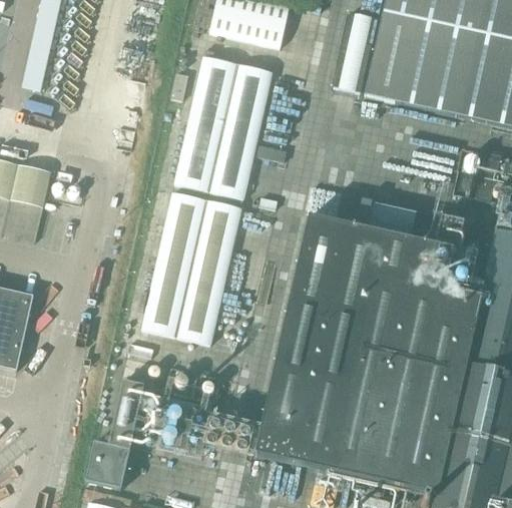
[(40,0),(21,85),(40,89),(60,0),(40,0)]
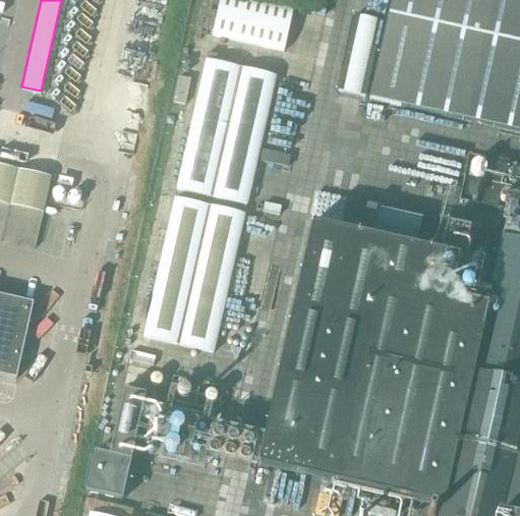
[(293,4),(274,0),(219,0),(212,32),(284,48),(293,4)]
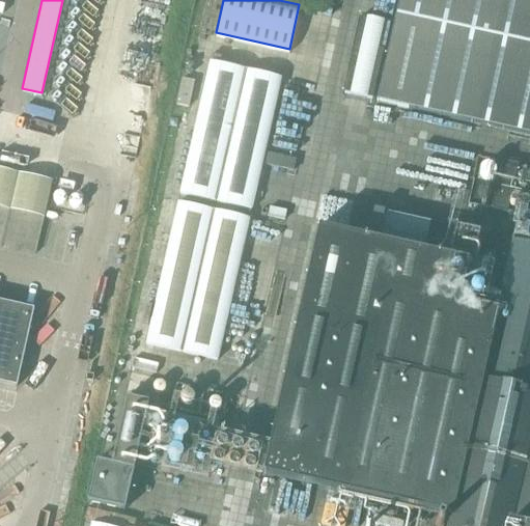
[(398,0),(377,98),(529,131),(529,0),(398,0)]
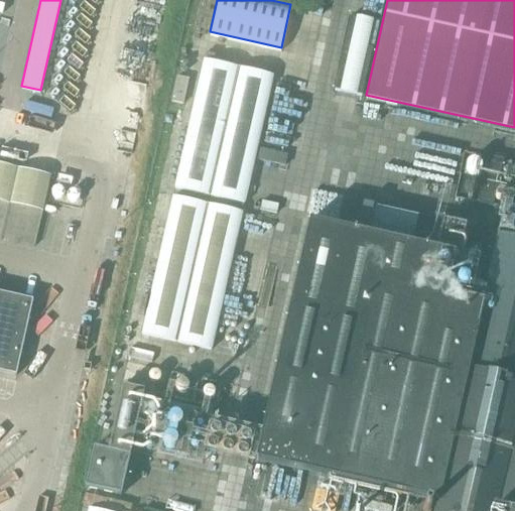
[(175,183),(245,200),(273,72),(204,55),(175,183)]
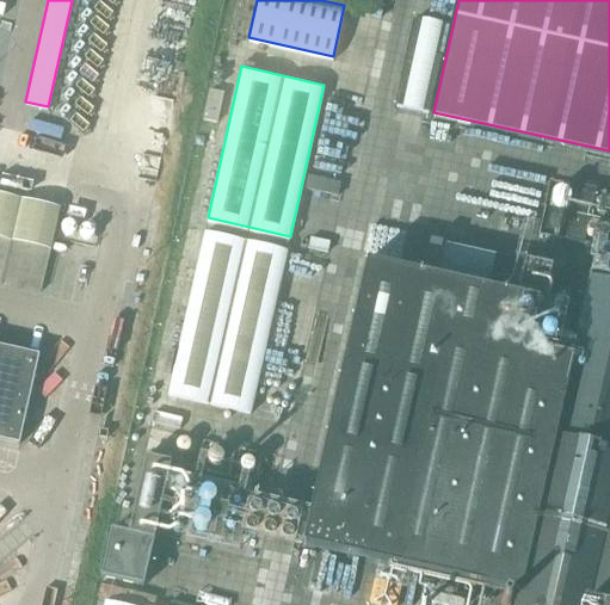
[(203,115),(217,118),(223,88),(210,86),(203,115)]
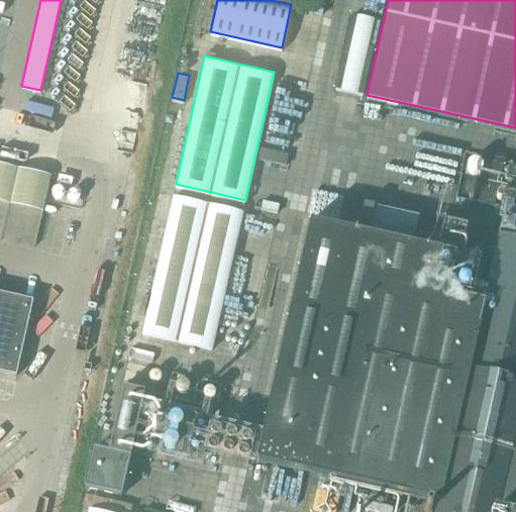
[(364,119),(388,124),(390,113),(366,108),(364,119)]
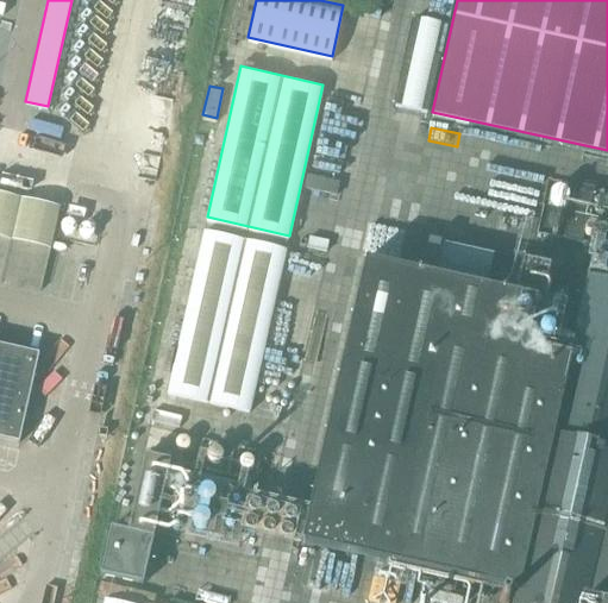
[(536,227),(606,244),(607,236),(607,187),(549,174),(536,227)]
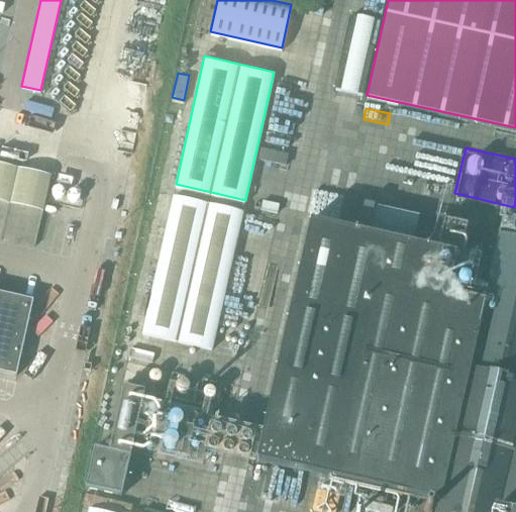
[(0,197),(42,207),(50,172),(0,160),(0,197)]
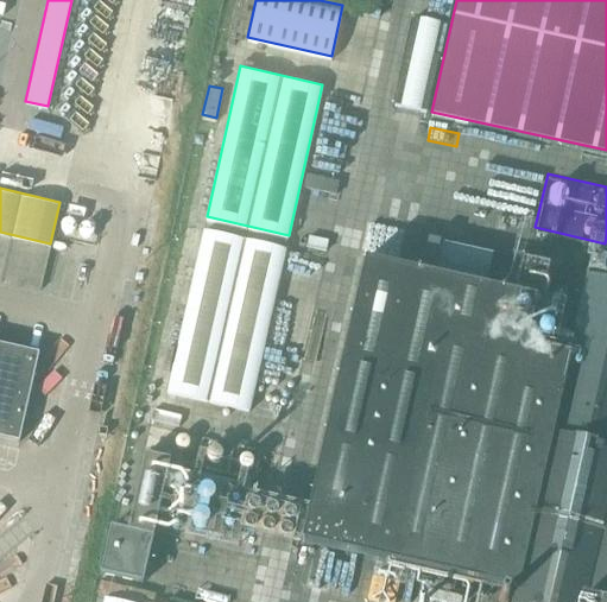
[(250,407),(285,245),(204,227),(168,388),(250,407)]
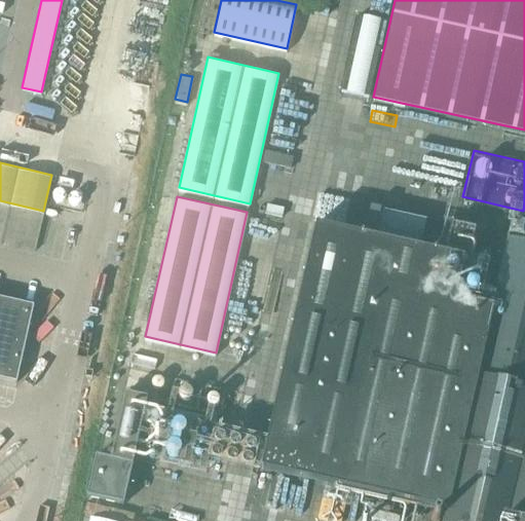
[(524,211),(515,209),(509,233),(524,236),(524,211)]
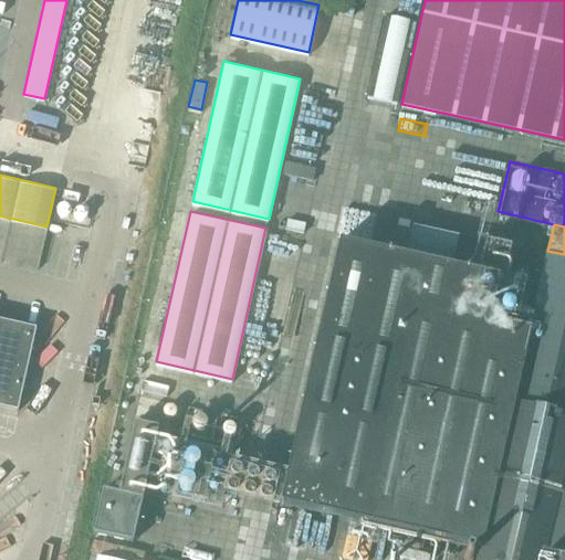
[(478,234),(471,263),(506,271),(513,242),(478,234)]
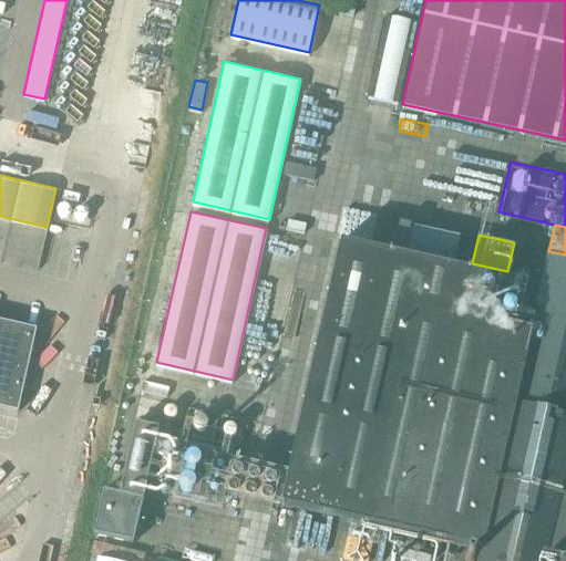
[(341,239),(281,501),(482,547),(479,560),(565,560),(565,257),(548,253),(532,328),(492,319),(502,274),(341,239)]
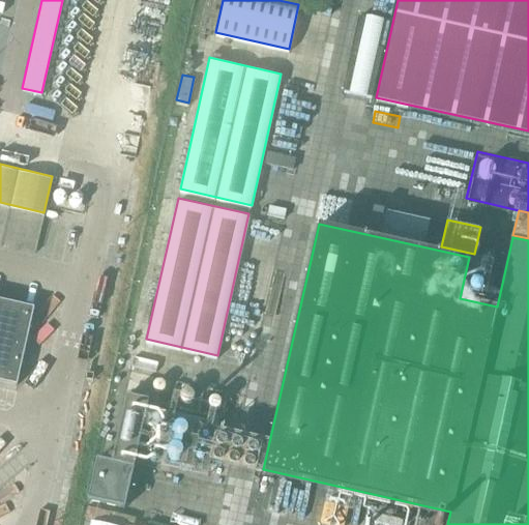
[(473,293),(476,292),(478,290),(479,288),(479,285),(478,283),(476,281),(474,280),(472,280),(469,281),(467,282),(466,285),(466,287),(467,289),(469,291),(471,292),(473,293)]
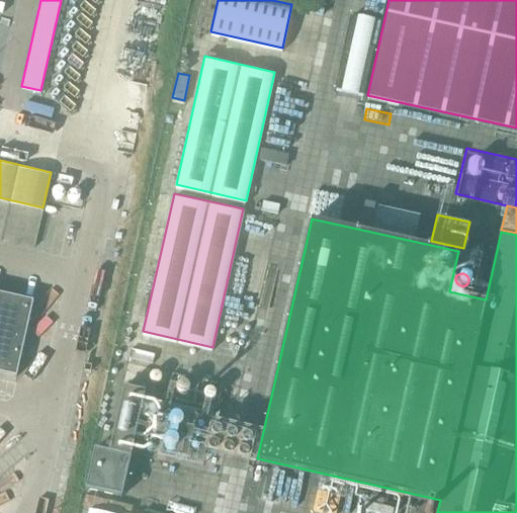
[(0,368),(16,372),(33,296),(0,288),(0,368)]
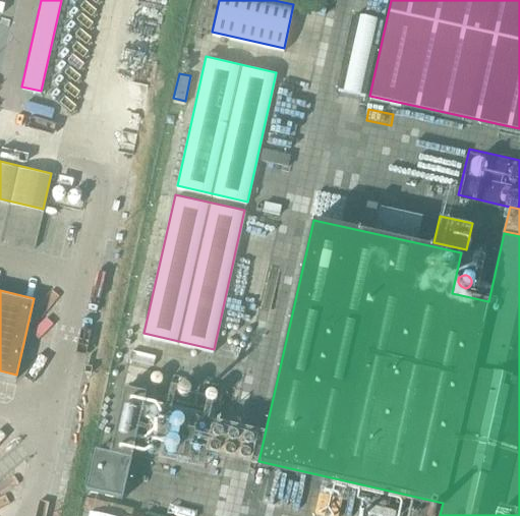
[(150,379),(152,381),(154,382),(157,382),(159,381),(161,379),(162,377),(162,374),(161,371),(159,369),(157,369),(154,369),(152,370),(151,373),(150,375),(150,377),(150,379)]
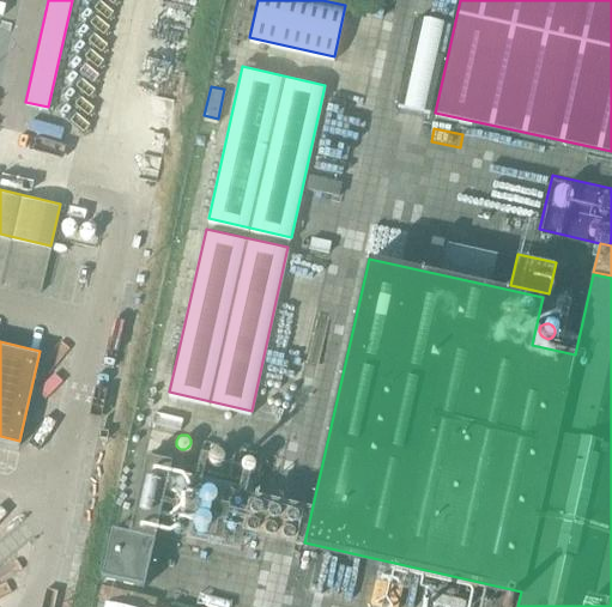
[(208,461),(212,462),(214,462),(218,461),(220,459),(222,456),(222,453),(220,449),(218,447),(216,445),(212,445),(208,447),(206,449),(205,453),(205,456),(206,459),(208,461)]
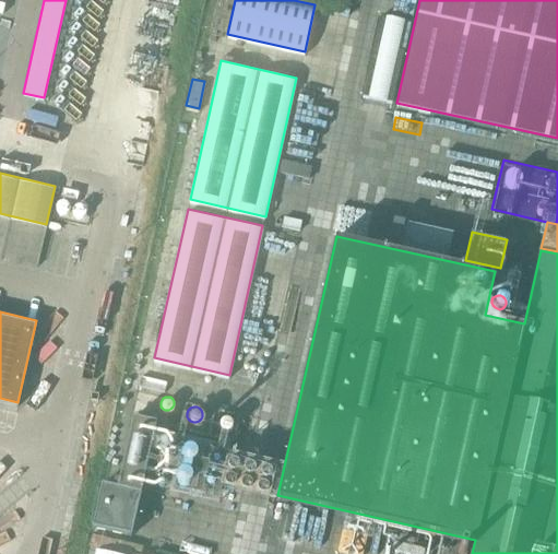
[(117,484),(102,480),(92,523),(132,532),(142,486),(155,426),(157,419),(133,413),(117,484)]
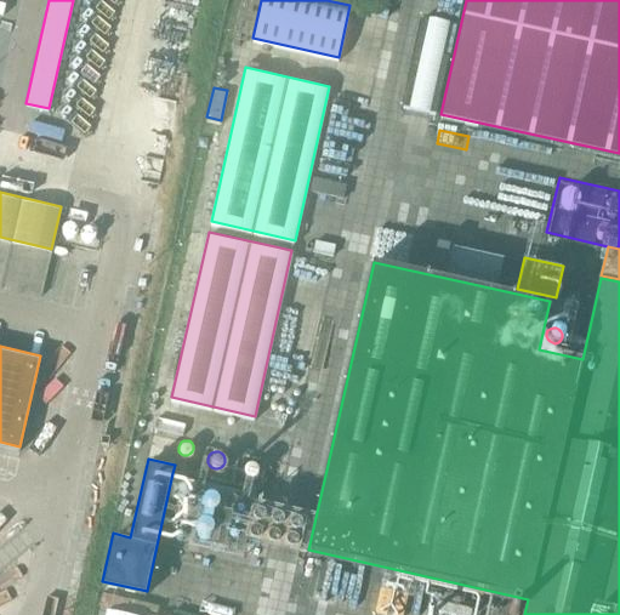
[(243,473),(244,474),(248,477),(250,477),(254,476),(256,473),(257,470),(256,467),(255,465),(252,462),(250,461),(248,462),(245,463),(243,465),(242,467),(242,471),(243,473)]
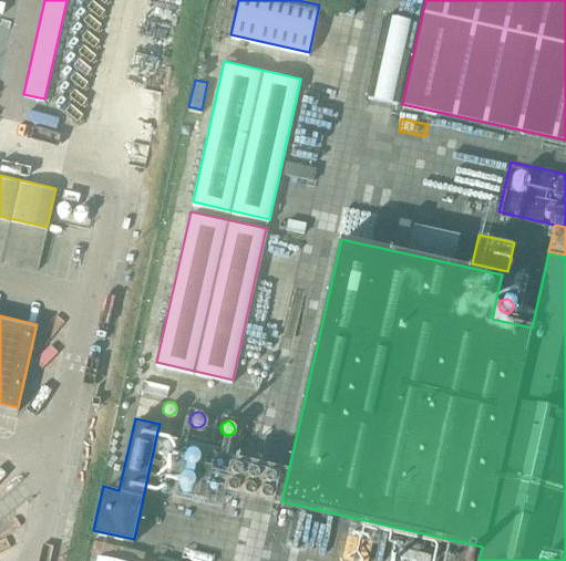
[(285,468),(267,464),(186,446),(187,439),(157,432),(144,492),(174,499),(175,494),(222,505),(225,491),(260,499),(277,504),(285,468)]
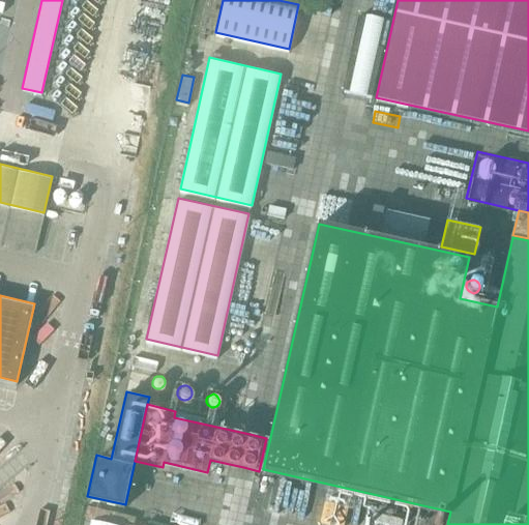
[(434,517),(433,519),(433,521),(434,523),(436,524),(437,524),(440,524),(442,524),(444,523),(444,521),(444,519),(443,517),(442,515),(440,514),(438,514),(436,515),(434,517)]
